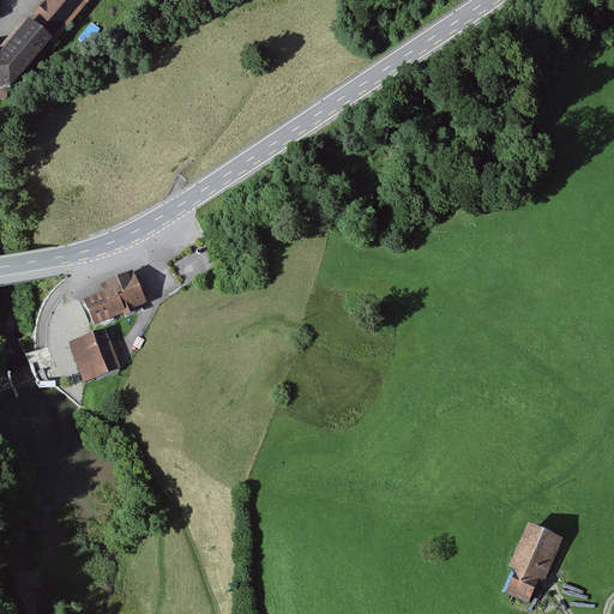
[(29,18),(0,52),(0,86),(11,85),(49,40),(54,44),(90,0),(46,0),(31,19),(29,18)]
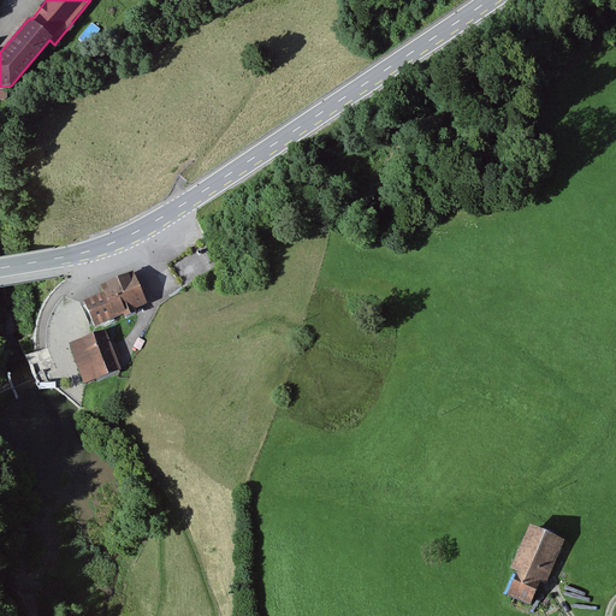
[(106,298),(87,307),(98,331),(148,308),(135,280),(104,295),(106,298)]
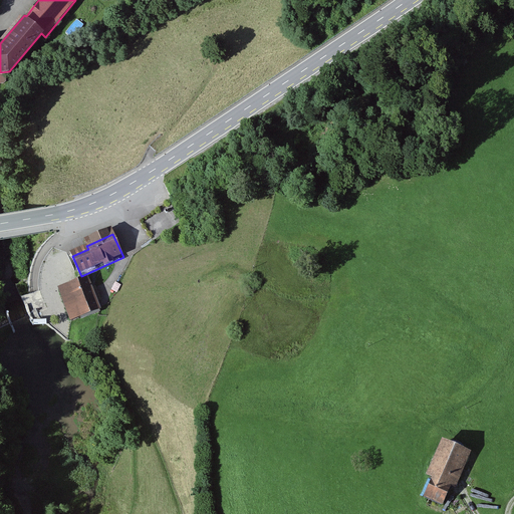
[(58,287),(70,320),(100,309),(88,276),(58,287)]
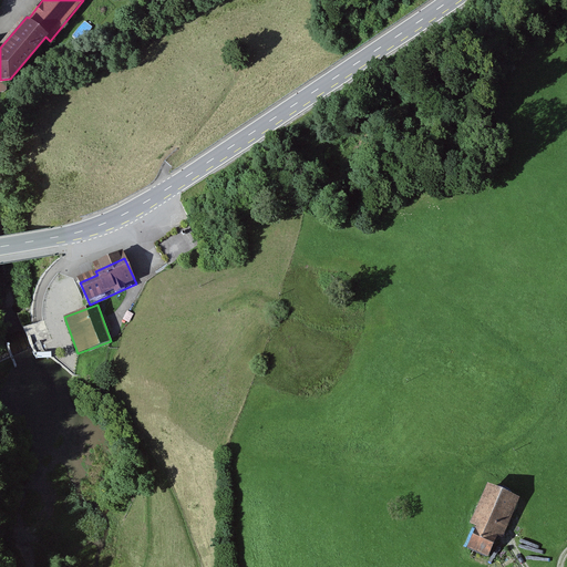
[(487,483),(470,523),(476,526),(496,535),(503,537),(521,497),(487,483)]
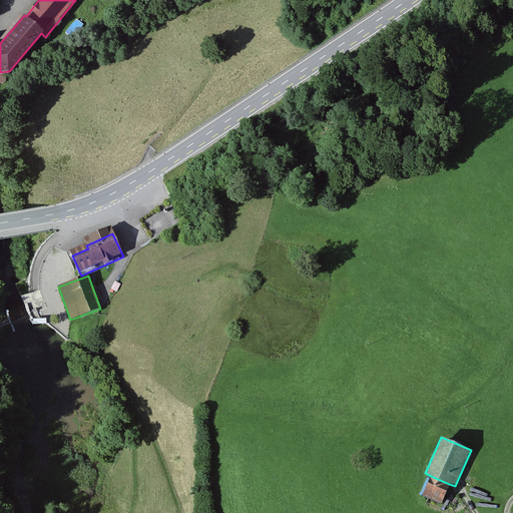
[(449,484),(431,476),(423,495),(441,503),(449,484)]
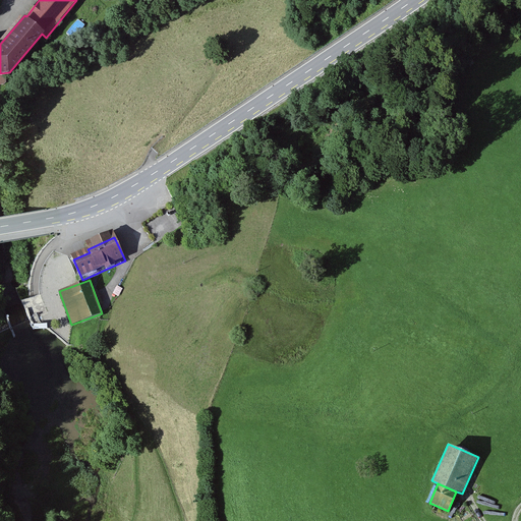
All buildings are outlined.
